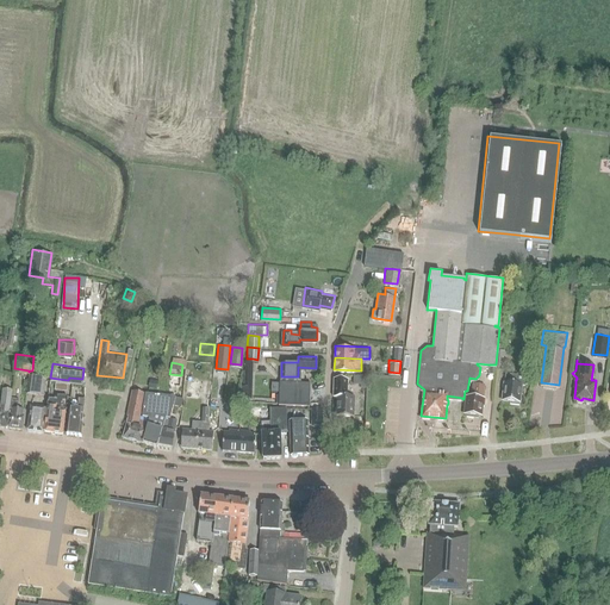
[(520,369),(516,372),(505,370),(504,379),(503,379),(502,387),(503,387),(502,398),(510,399),(510,401),(518,403),(520,392),(521,392),(522,382),(524,382),(527,381),(528,373),(527,370),(520,369)]
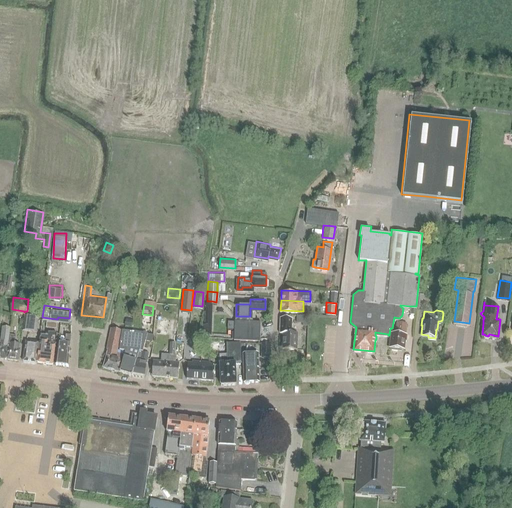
[(38,314),(24,312),(24,314),(22,327),(36,329),(38,314)]
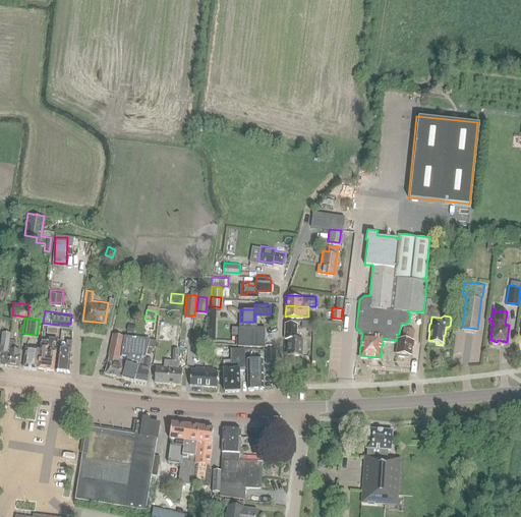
[(134,323),(128,322),(126,329),(133,330),(134,323)]
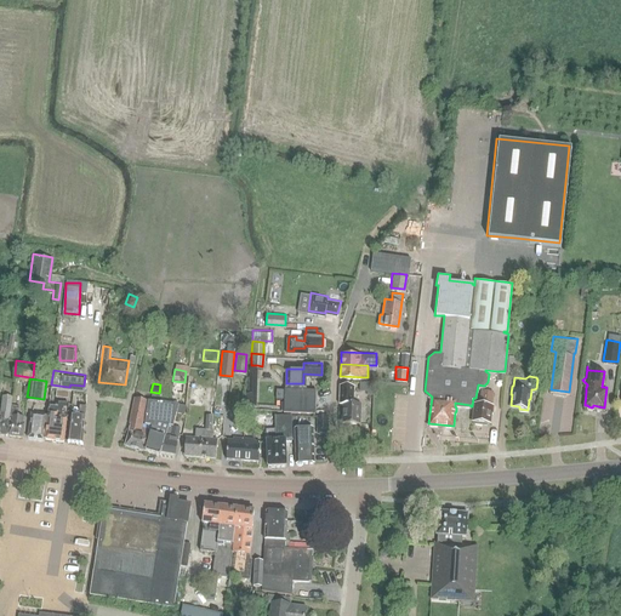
[(353,401),(354,383),(340,383),(340,401),(342,401),(342,410),(343,410),(343,421),(359,421),(360,401),(353,401)]
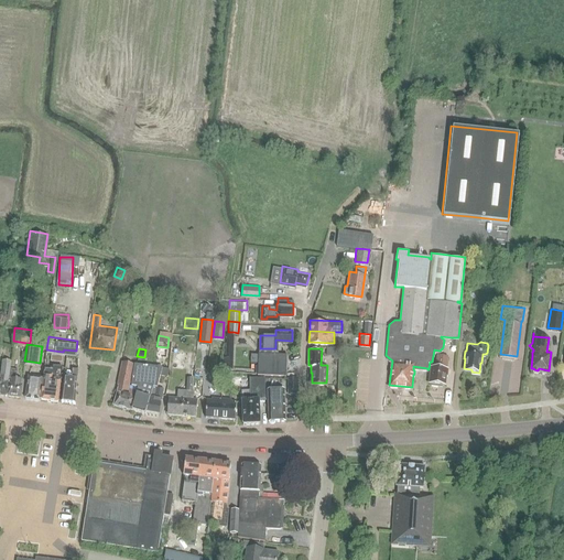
[(286,353),(258,352),(258,373),(285,374),(286,353)]
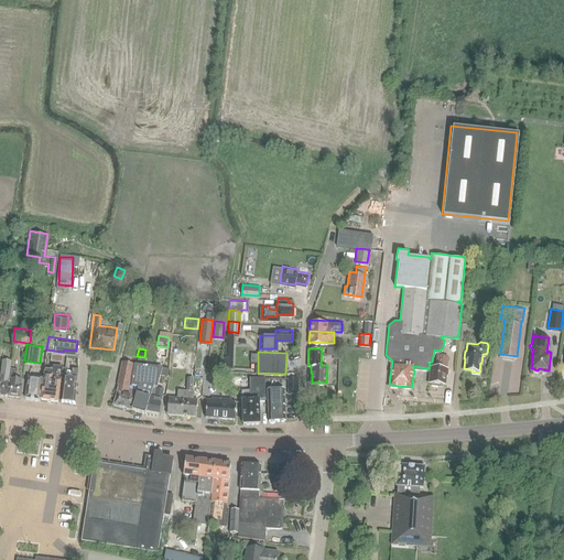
[(447,353),(437,352),(435,365),(431,364),(430,381),(432,381),(432,383),(437,384),(437,381),(444,383),(445,373),(447,374),(448,366),(446,366),(447,353)]
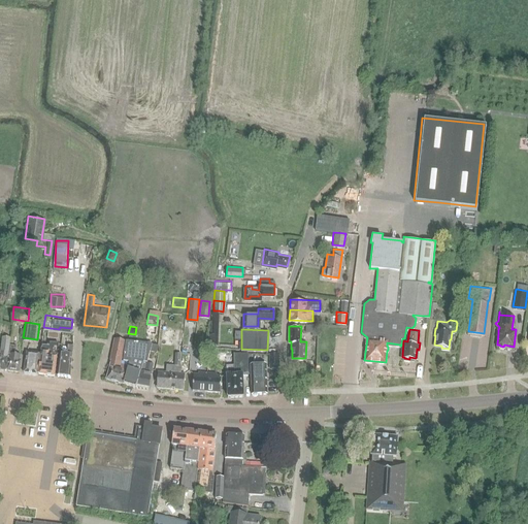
[(210,332),(208,332),(208,344),(218,344),(219,332),(210,332)]
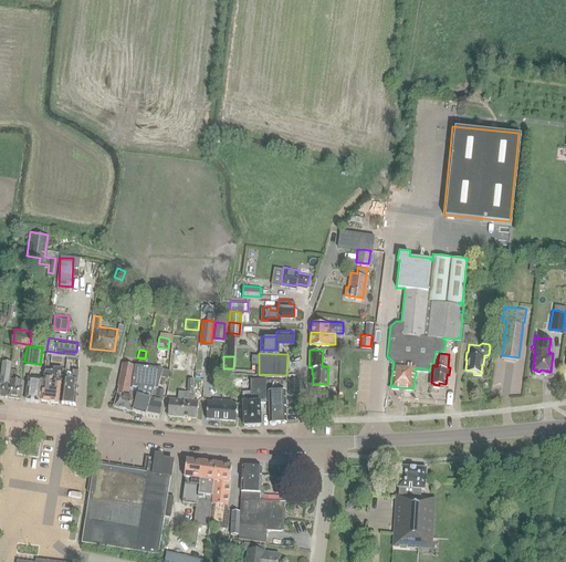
[(0,392),(6,393),(9,367),(10,360),(1,358),(0,365),(0,392)]
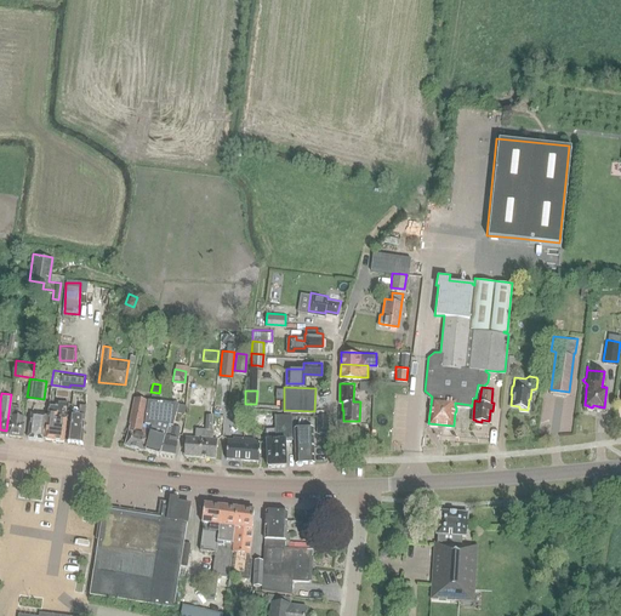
[(146,449),(151,427),(142,425),(147,398),(146,398),(134,395),(129,421),(130,421),(124,443),(146,449)]
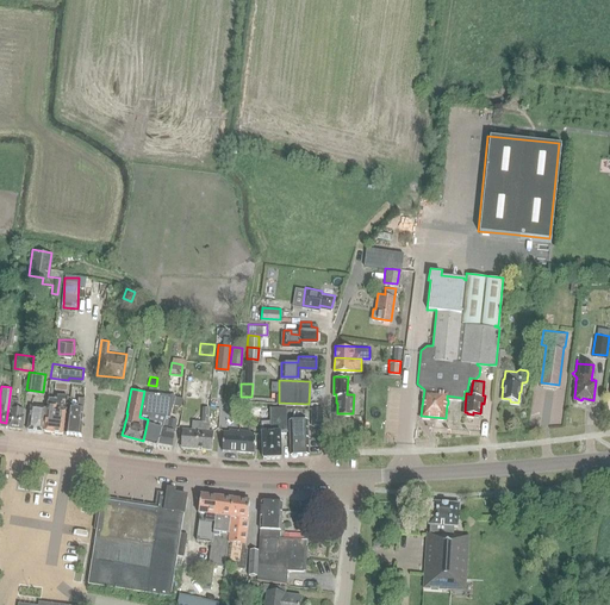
[(165,432),(169,416),(175,394),(145,391),(142,406),(142,413),(148,415),(148,419),(143,441),(156,444),(157,441),(160,430),(165,432)]
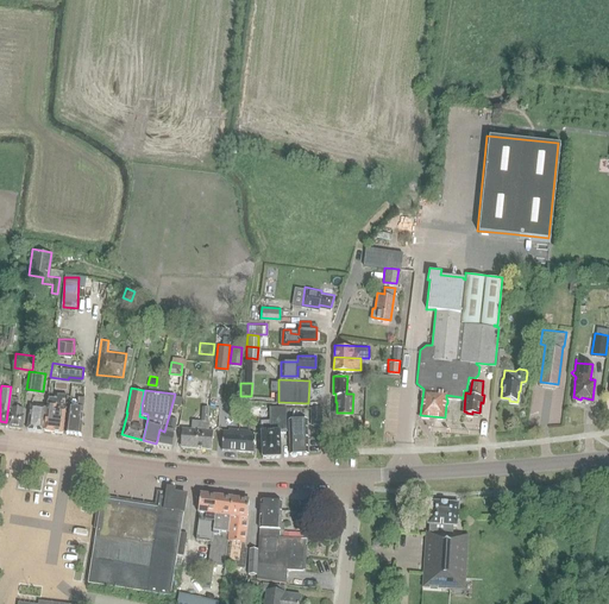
[(62,431),(67,392),(57,391),(56,396),(49,395),(48,400),(46,400),(43,427),(51,428),(51,429),(62,431)]
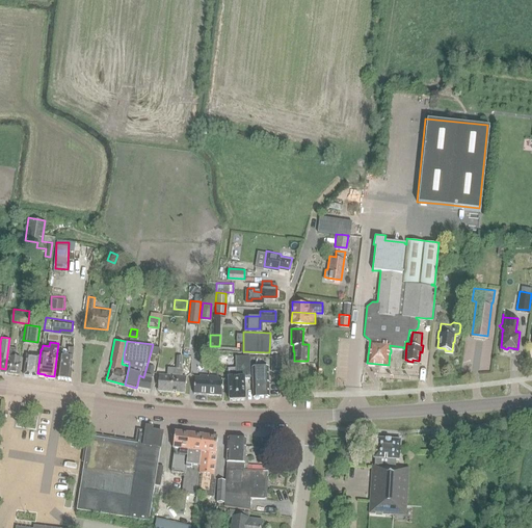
[(8,345),(5,369),(19,371),(21,359),(19,359),(20,353),(15,353),(16,346),(8,345)]
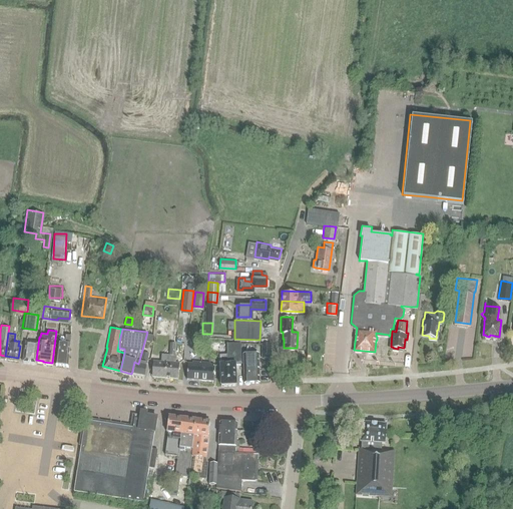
[(65,340),(58,339),(55,363),(67,364),(70,334),(66,334),(65,340)]
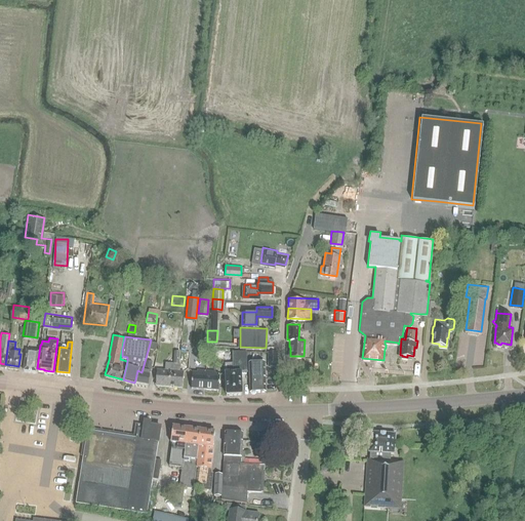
[(39,348),(26,346),(24,366),(36,368),(39,348)]
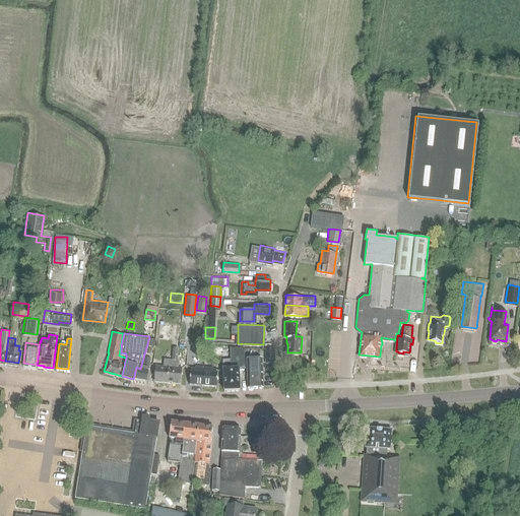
[(154,364),(153,379),(180,381),(181,366),(178,366),(179,358),(177,358),(178,345),(173,345),(172,357),(165,357),(164,365),(154,364)]
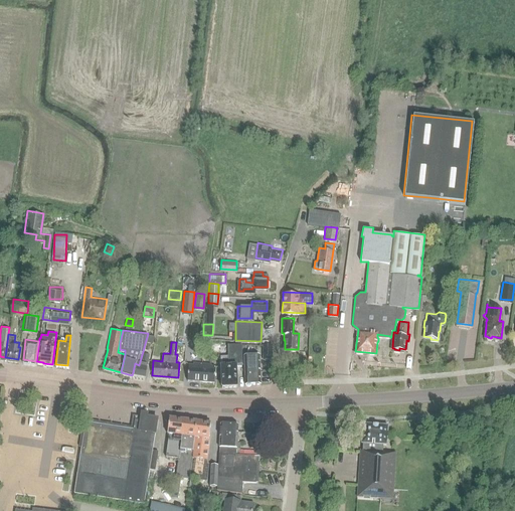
[(273,357),(272,342),(262,342),(263,357),(273,357)]
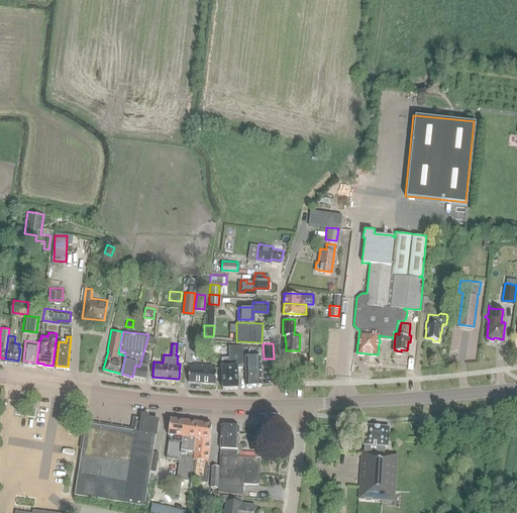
[(243,365),(243,344),(228,344),(228,354),(221,355),(221,365),(222,365),(222,386),(238,385),(237,365),(243,365)]
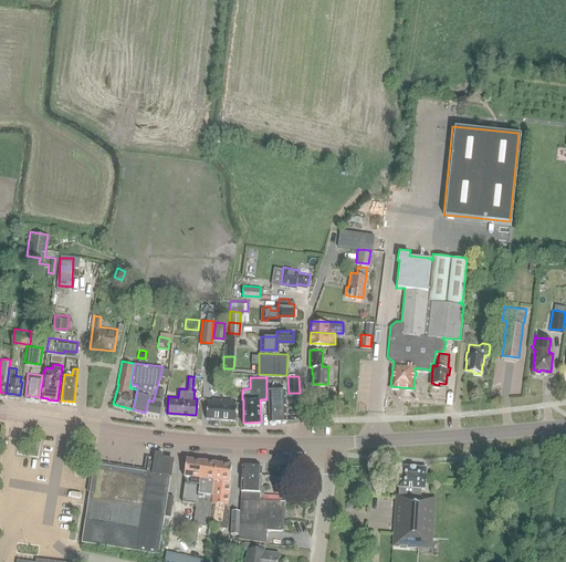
[(157,386),(153,402),(148,399),(146,409),(158,412),(164,388),(157,386)]
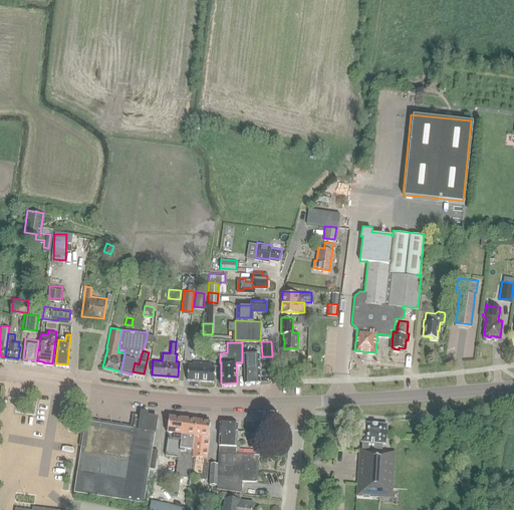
[(245,380),(247,384),(250,384),(251,380),(260,380),(260,351),(244,352),(245,380)]
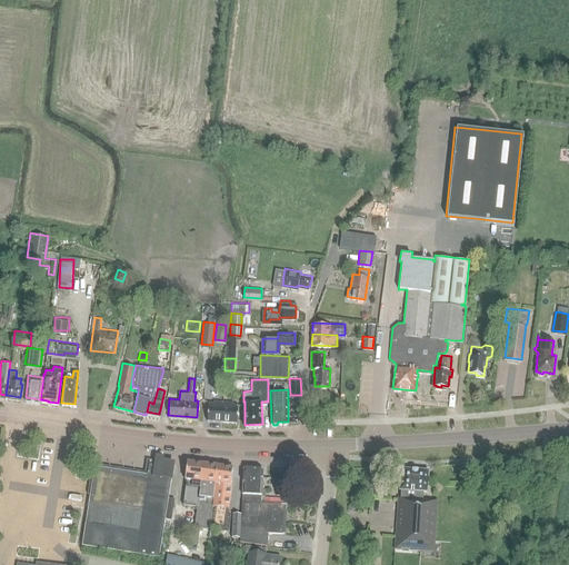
[(207,418),(221,419),(223,399),(213,398),(213,400),(209,400),(207,418)]
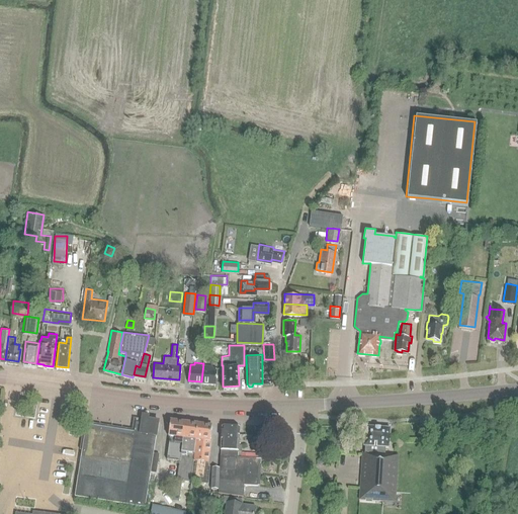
[(211,364),(203,363),(201,381),(216,382),(217,366),(211,365),(211,364)]
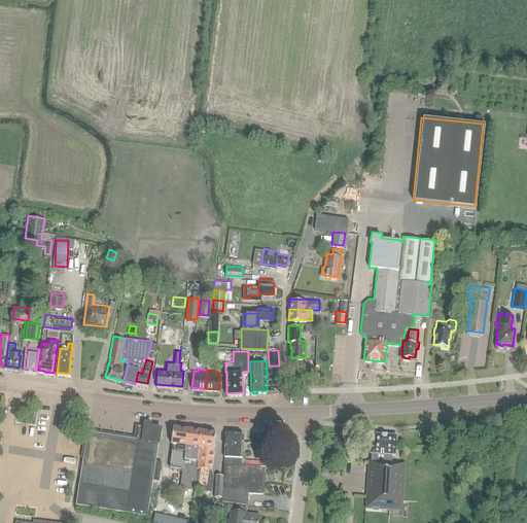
[(75,502),(126,511),(146,515),(152,479),(157,480),(162,460),(155,459),(161,426),(150,425),(150,422),(145,421),(144,426),(144,428),(138,427),(139,425),(138,425),(136,437),(132,437),(88,429),(83,455),(82,455),(75,502)]
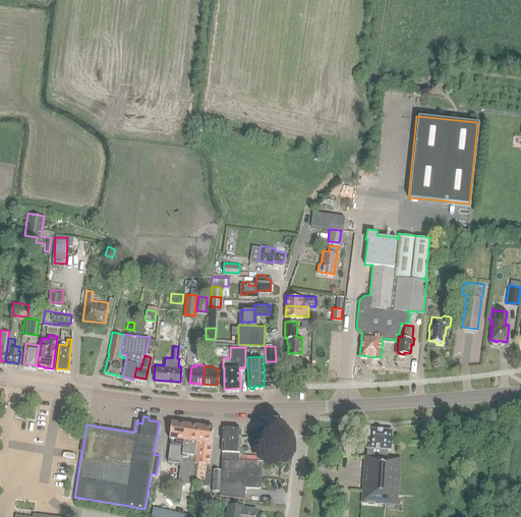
[(183,447),(186,422),(172,420),(171,424),(169,424),(168,431),(171,431),(170,437),(171,437),(168,459),(182,461),(182,459),(183,447)]
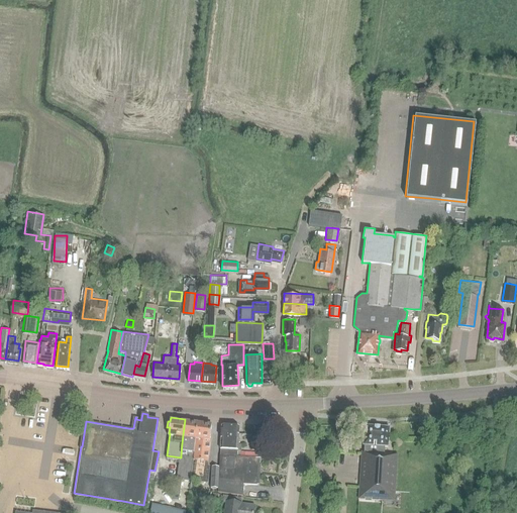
[(191,479),(195,448),(198,421),(185,419),(182,443),(181,455),(181,457),(181,460),(180,459),(177,476),(174,476),(172,492),(179,493),(181,477),(191,479)]
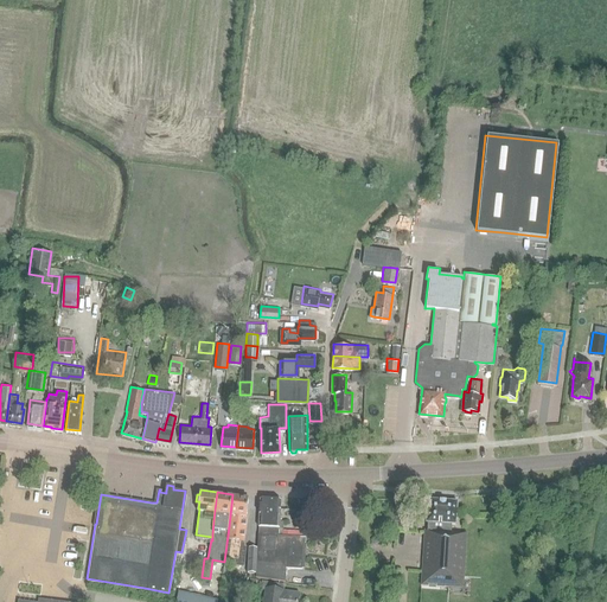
[(232,494),(229,526),(224,562),(243,564),(246,544),(243,543),(248,514),(246,514),(248,495),(232,494)]
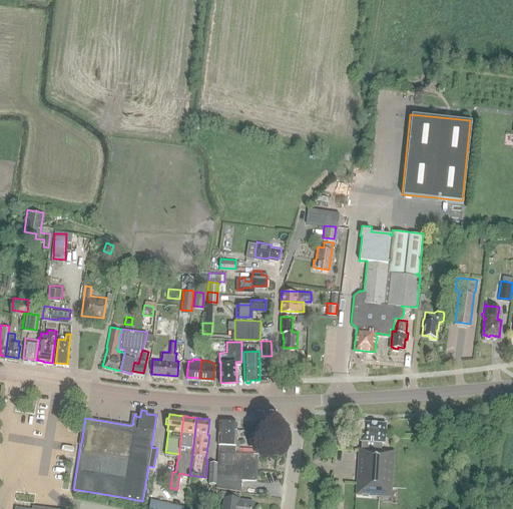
[(381,446),(382,440),(385,441),(386,421),(362,419),(361,439),(362,439),(361,445),(359,445),(355,492),(391,494),(394,447),(381,446)]
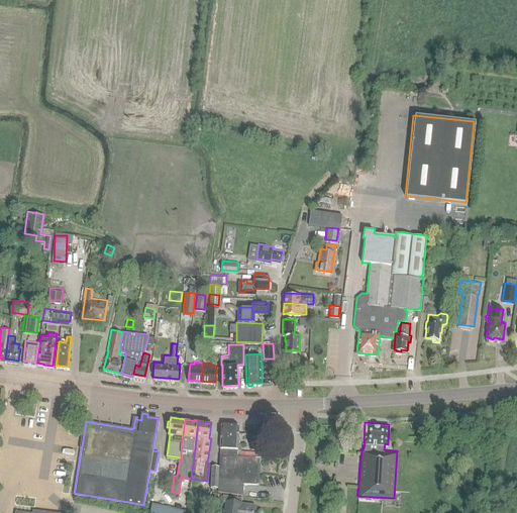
[(256,482),(259,455),(237,454),(237,447),(239,424),(221,423),(218,489),(242,493),(243,481),(256,482)]
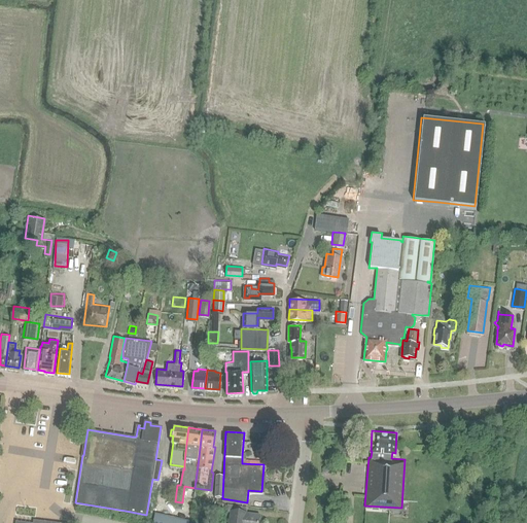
[(247,506),(227,503),(226,510),(231,510),(229,522),(257,522),(258,513),(246,512),(247,506)]
